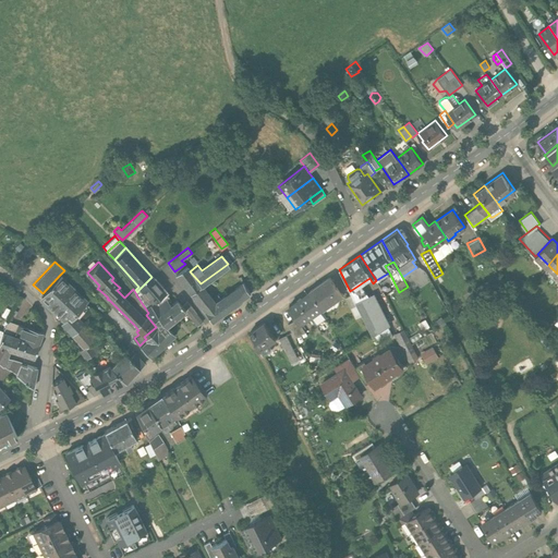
[(190,292),(201,283),(190,271),(185,264),(174,271),(176,273),(174,274),(190,292)]
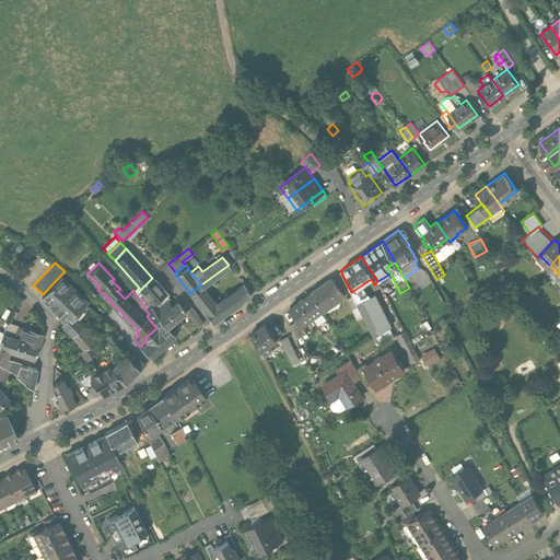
[(62,315),(66,318),(71,312),(80,321),(91,308),(84,303),(86,301),(60,276),(43,294),(43,295),(48,301),(46,304),(60,317),(62,315)]
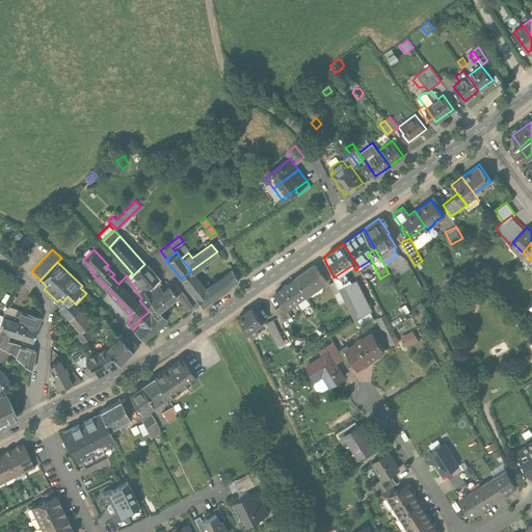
[(154,273),(144,264),(130,278),(131,280),(135,276),(141,285),(145,281),(149,285),(157,278),(153,274),(154,273)]
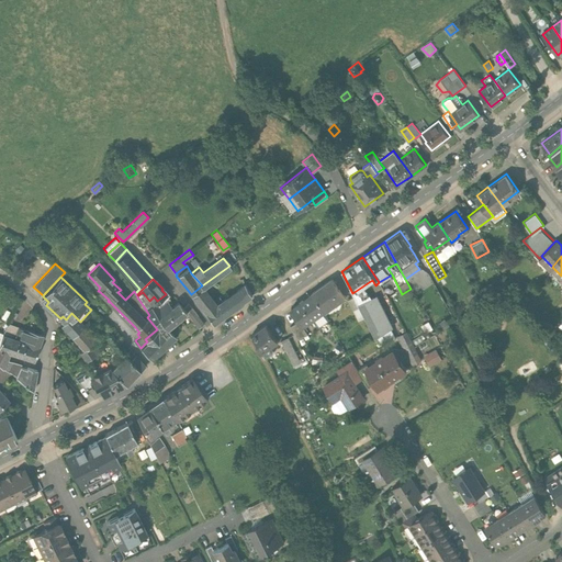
[(332,279),(312,292),(325,311),(345,296),(332,279)]
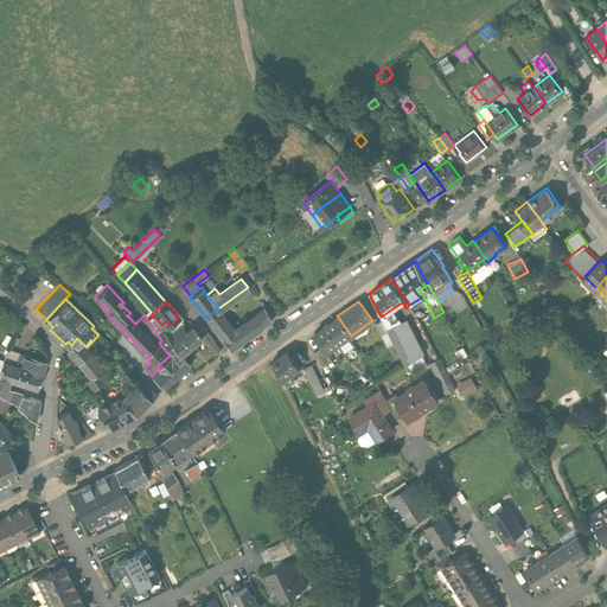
[(230,324),(218,308),(206,318),(221,337),(229,349),(273,319),(266,306),(238,324),(236,320),(230,324)]
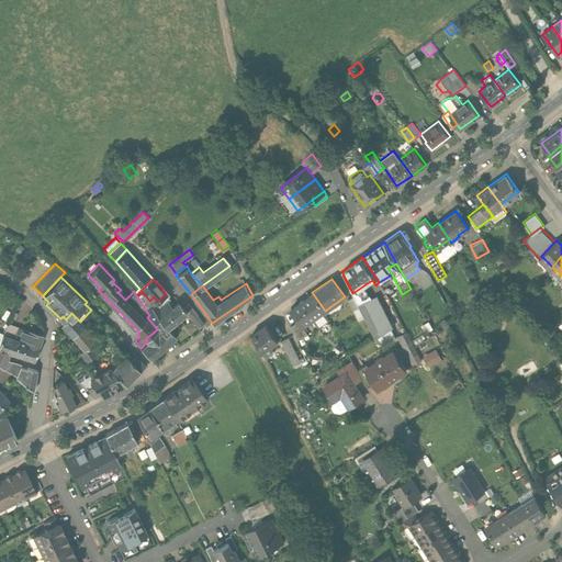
[(362,287),(352,293),(353,296),(358,304),(371,299),(362,287)]
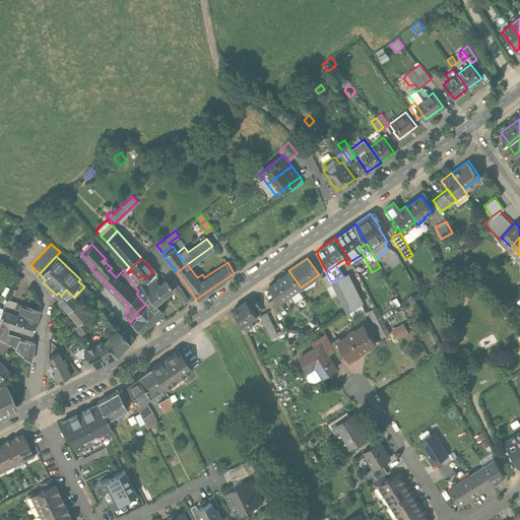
[(153,276),(147,282),(145,278),(142,274),(138,278),(132,270),(128,273),(141,297),(145,294),(158,283),(153,276)]
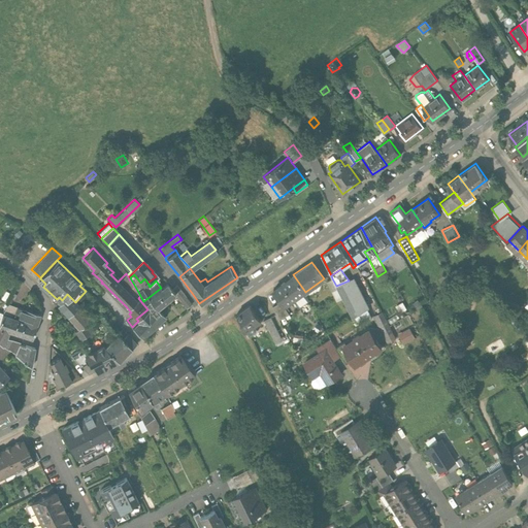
[(309,299),(305,292),(293,274),(273,289),(286,305),(288,305),(293,302),(294,300),(297,305),(300,306),(309,299)]
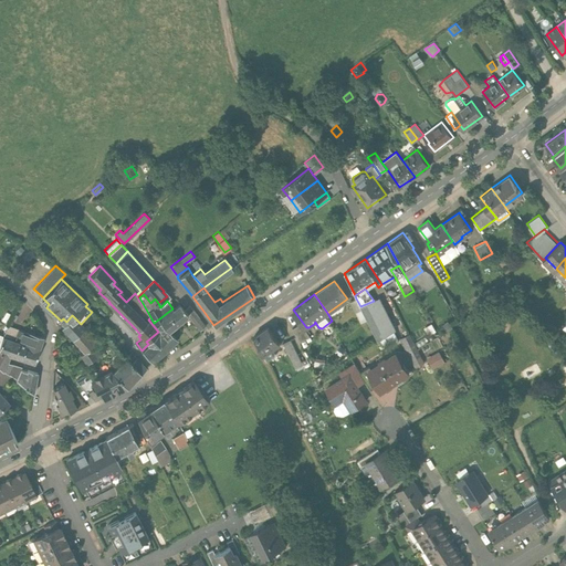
[(350,301),(362,322),(367,320),(360,306),(356,299),(350,301)]
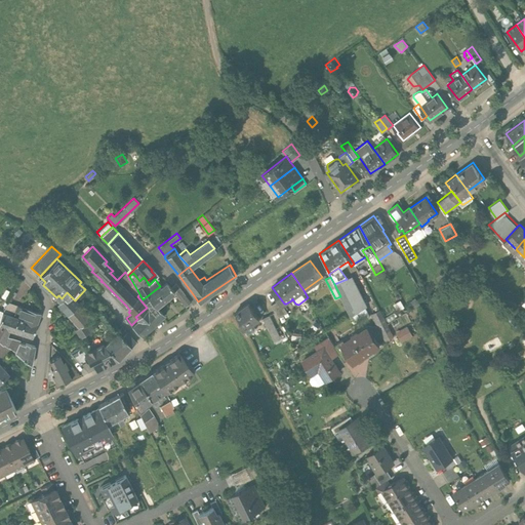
[(350,280),(347,279),(334,284),(340,296),(350,316),(364,308),(350,280)]
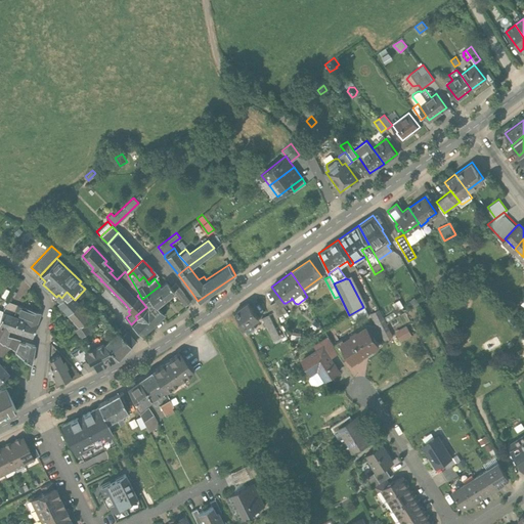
[(160,286),(146,296),(156,305),(173,291),(169,286),(166,280),(160,286)]
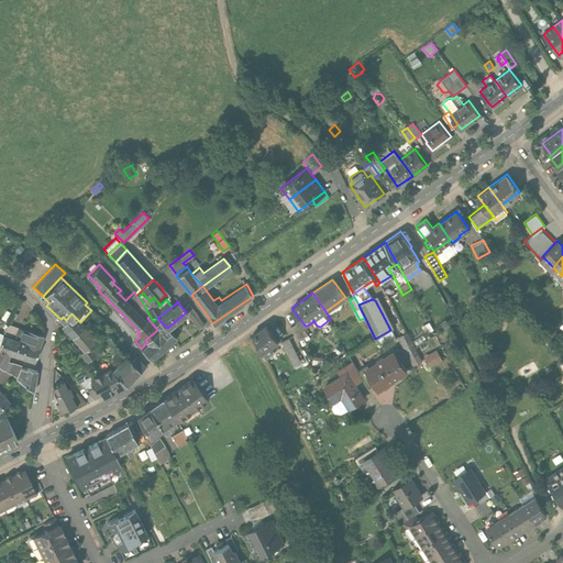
[(188,302),(181,307),(186,312),(199,328),(205,323),(188,302)]
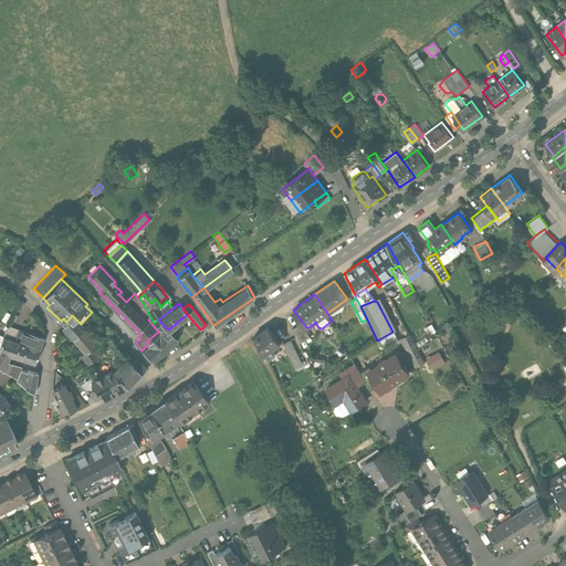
[(62,326),(72,338),(83,327),(83,326),(81,324),(72,315),(66,322),(62,326)]
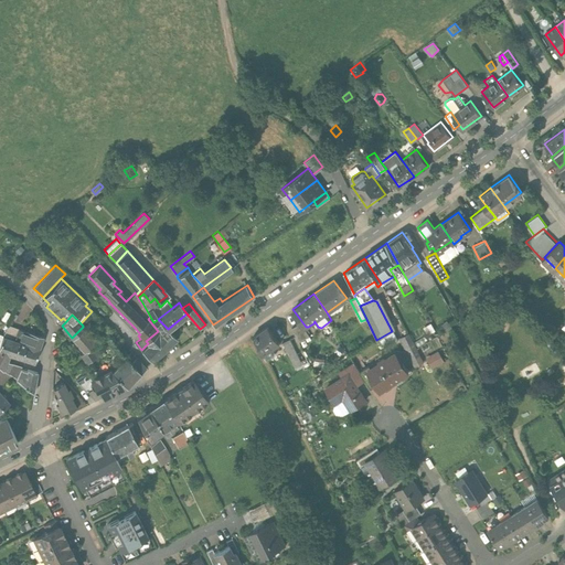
[(450,324),(446,318),(440,321),(446,328),(450,324)]
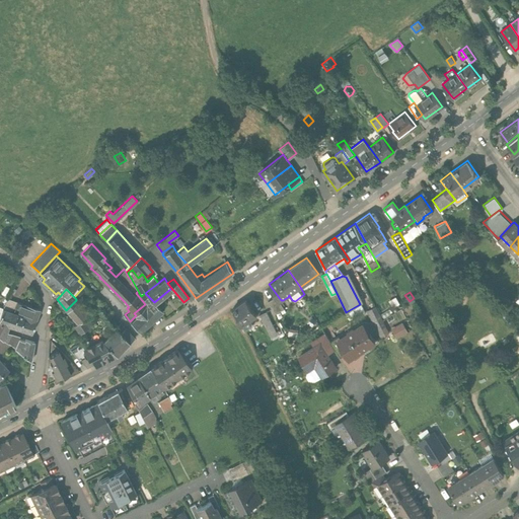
[(147,303),(145,304),(134,313),(136,315),(130,321),(140,331),(162,310),(154,302),(145,293),(141,296),(147,303)]
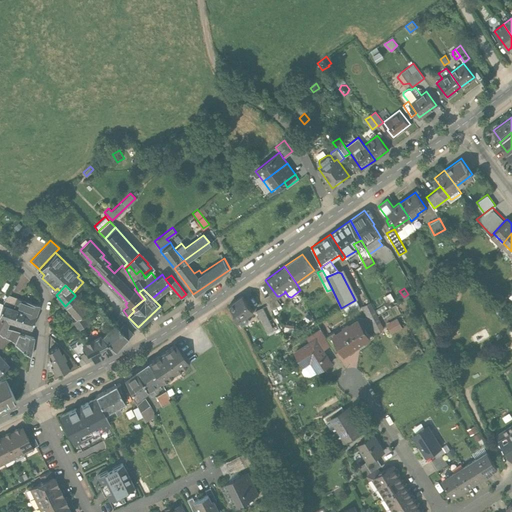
[(393,299),(389,291),(382,295),(386,302),(393,299)]
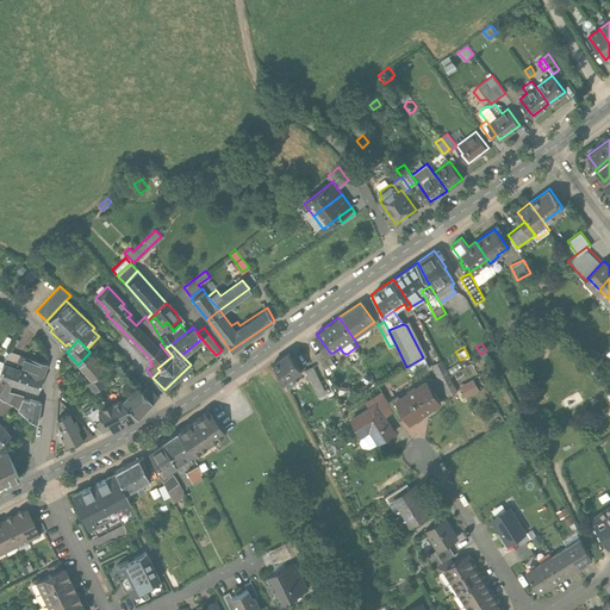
[(8,349),(2,361),(13,366),(19,354),(8,349)]
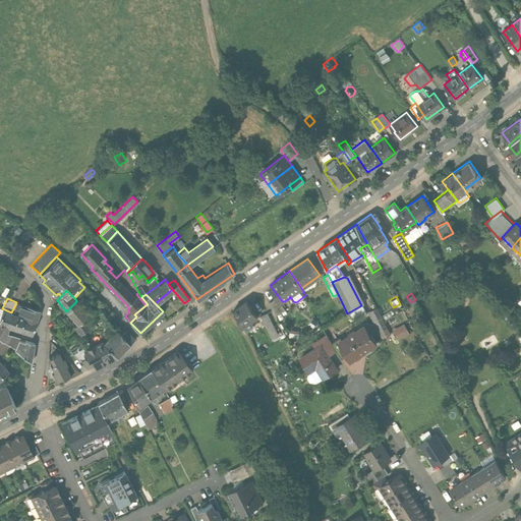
[(275,315),(285,310),(277,298),(269,302),(275,315)]
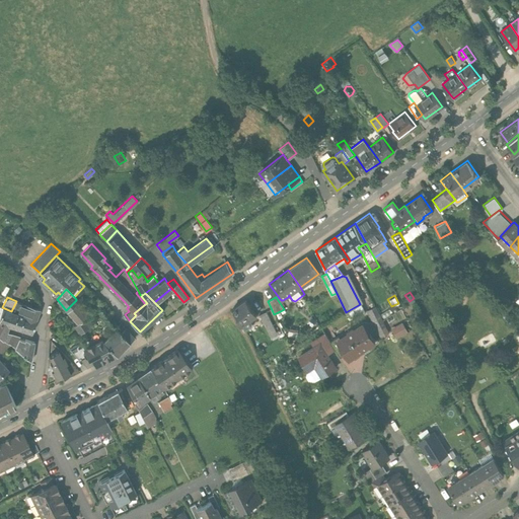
[(250,325),(246,321),(256,314),(245,299),(231,310),(245,329),(250,325)]
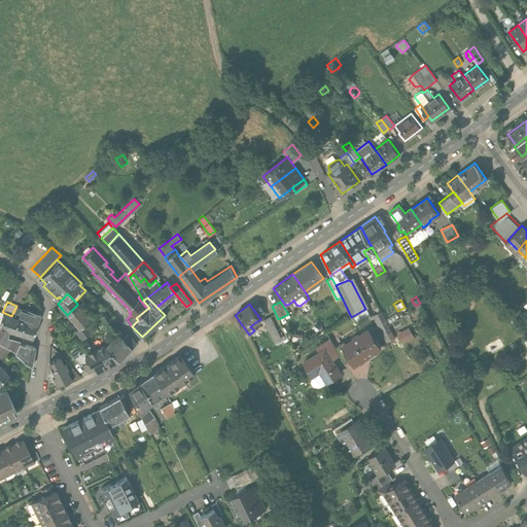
[(67,315),(78,327),(89,321),(93,319),(77,305),(67,315)]
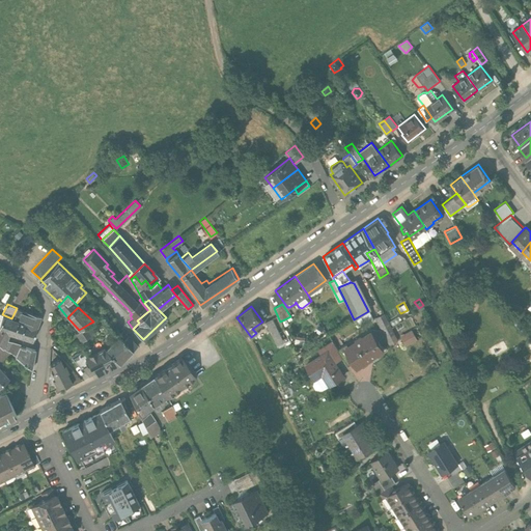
[(17,308),(11,318),(36,327),(39,315),(17,308)]
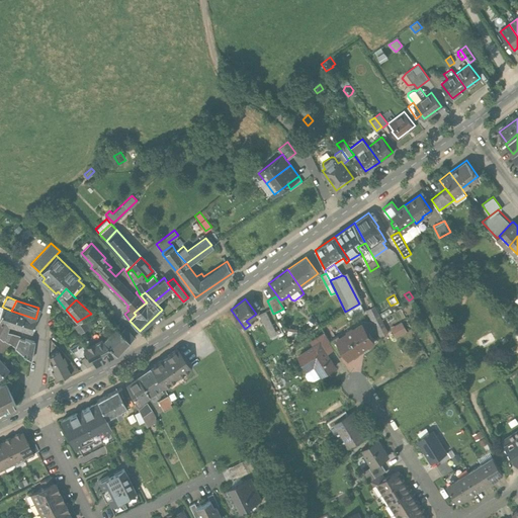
[(376,305),(367,309),(381,336),(391,331),(376,305)]
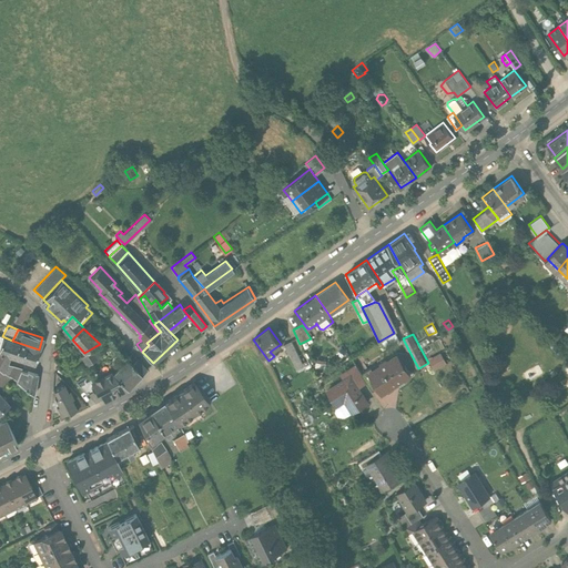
[(0,343),(0,352),(9,355),(34,363),(39,350),(12,341),(2,336),(0,343)]
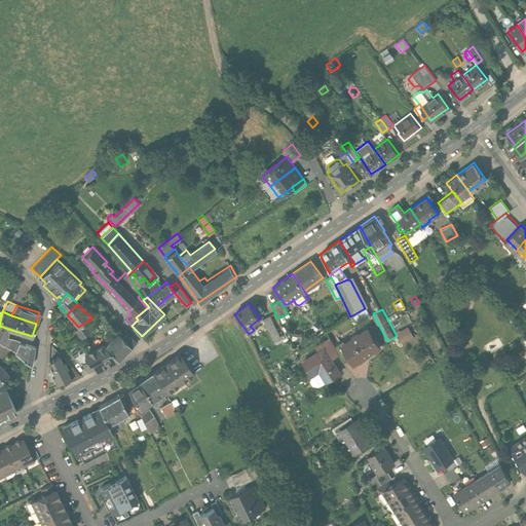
[(274,342),(282,339),(276,329),(269,315),(263,318),(274,342)]
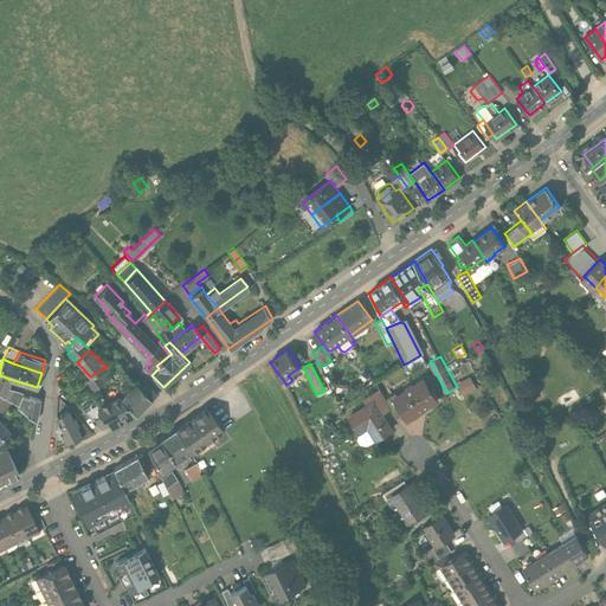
[(108,378),(102,369),(90,376),(85,379),(92,388),(103,381),(108,378)]
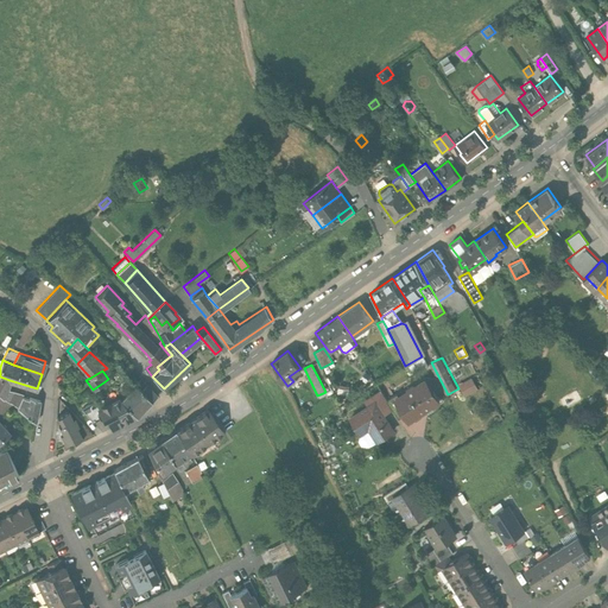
[(405,388),(396,394),(407,413),(411,418),(425,409),(428,411),(435,407),(432,404),(439,400),(434,391),(431,392),(420,375),(404,386),(405,388)]
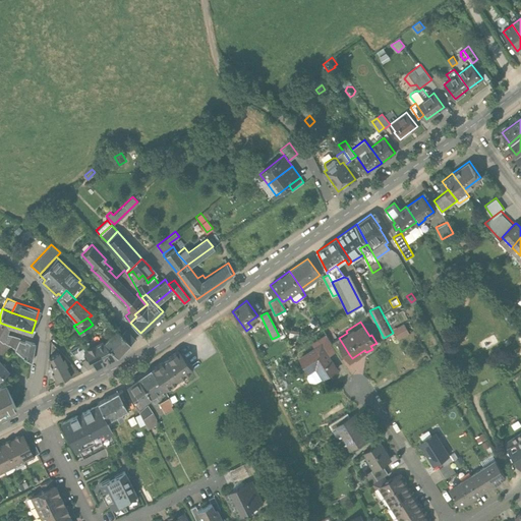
[(6,332),(8,326),(0,323),(0,337),(2,340),(10,345),(14,349),(18,339),(19,338),(13,335),(6,332)]
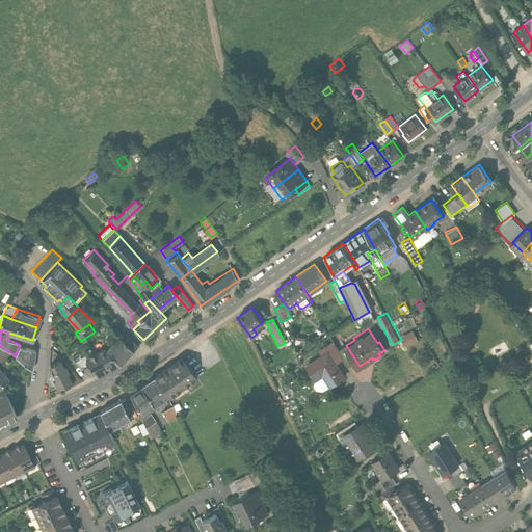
[(285,329),(280,333),(285,343),(290,340),(285,329)]
